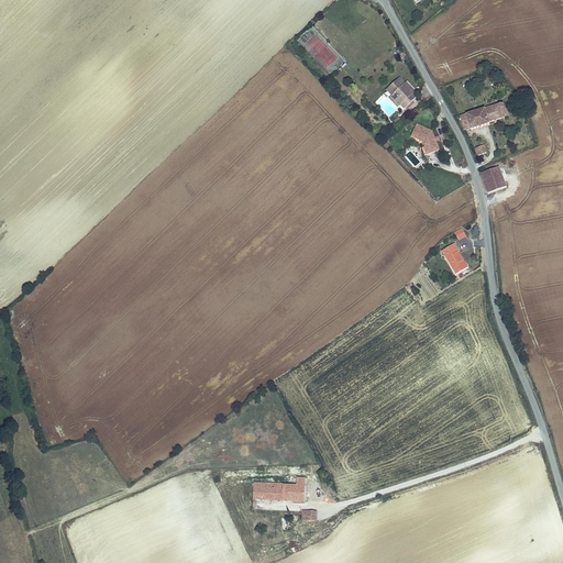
[(397,108),(400,107),(404,110),(418,97),(415,92),(417,91),(407,81),(406,83),(400,76),(392,84),(386,90),(392,96),(388,99),(397,108)]
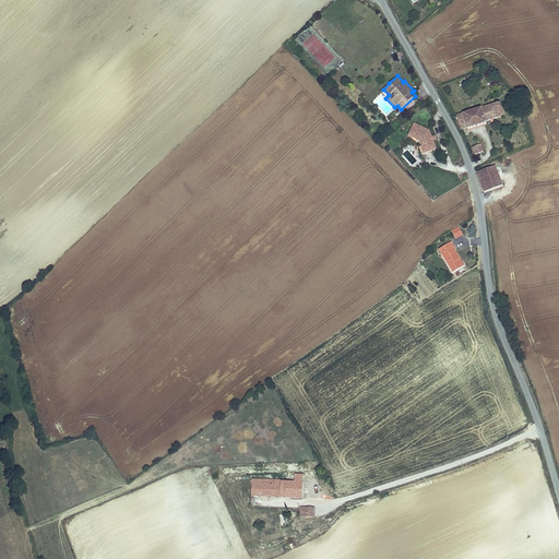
[(504,117),(501,107),(497,108),(495,103),(456,116),(461,131),(467,129),(467,130),(486,123),(486,122),(504,117)]
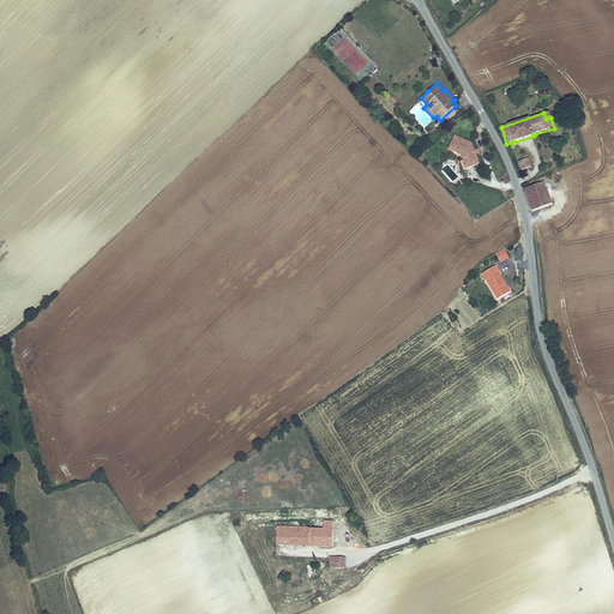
[(463,170),(480,166),(476,156),(480,155),(477,149),(474,150),(471,143),(455,136),(447,150),(457,156),(463,170)]
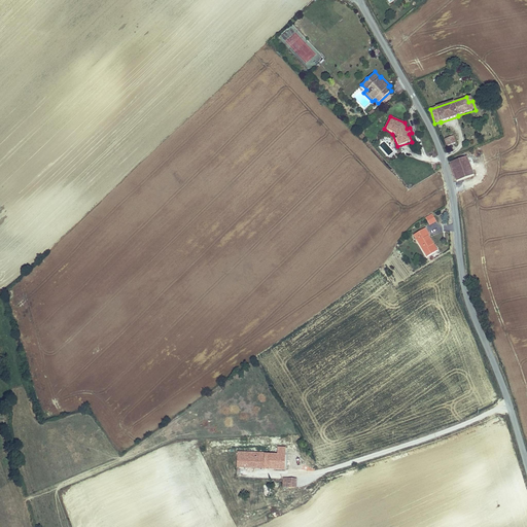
[(454,136),(444,139),(447,147),(456,143),(454,136)]
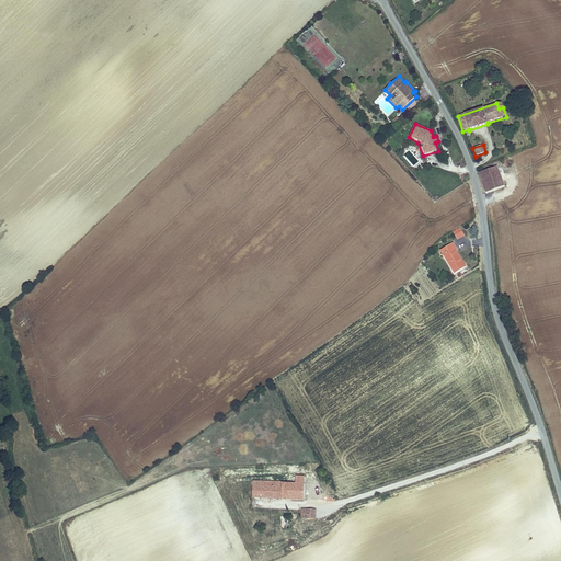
[(487,194),(505,187),(497,167),(479,173),(487,194)]
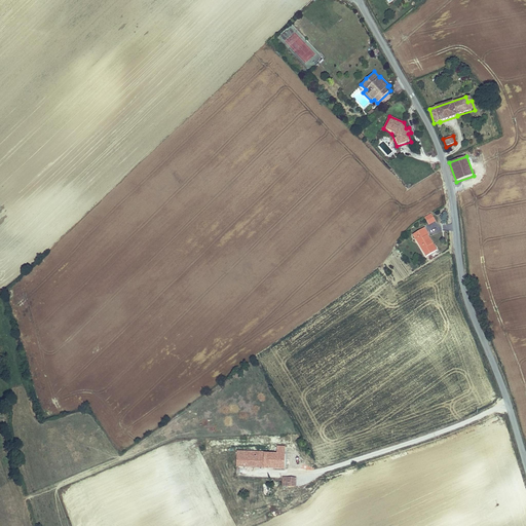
[(425,227),(412,235),(425,257),(438,251),(428,235),(429,234),(425,227)]
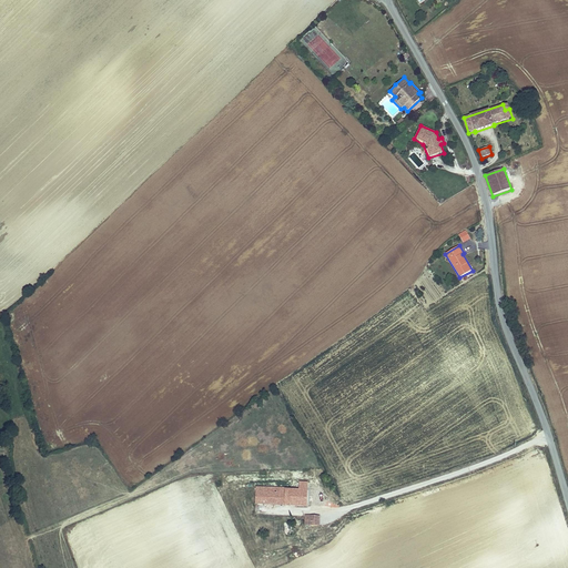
[(307,507),(308,483),(297,483),(296,489),(296,507),(307,507)]
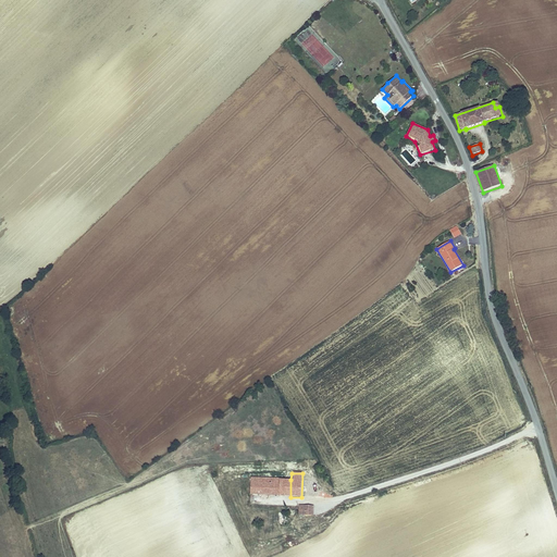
[(291,497),(291,480),(250,478),(249,495),(291,497)]
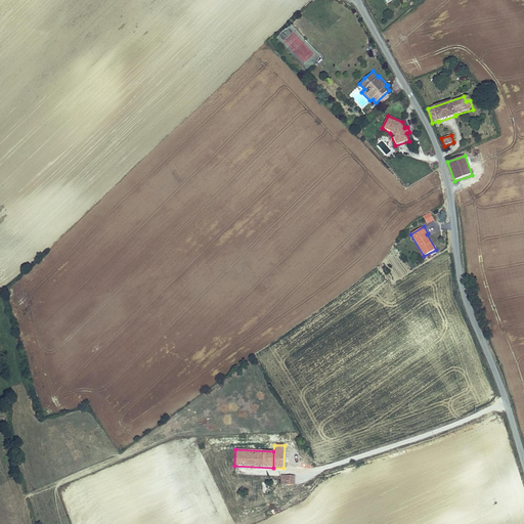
[(296,476),(280,476),(280,485),(295,485),(296,476)]
